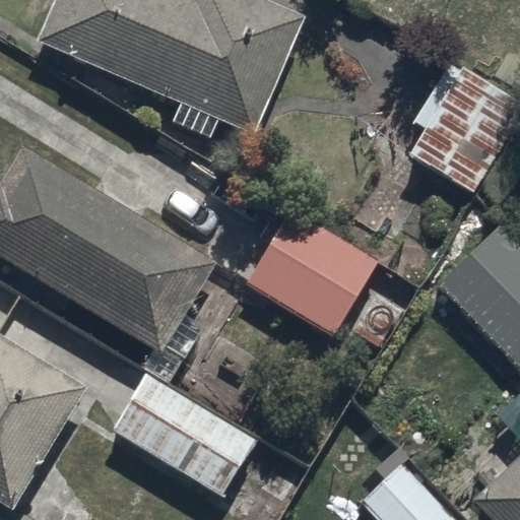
[(51,0),(34,40),(178,105),(172,118),(247,151),(306,19),(262,0),(51,0)]
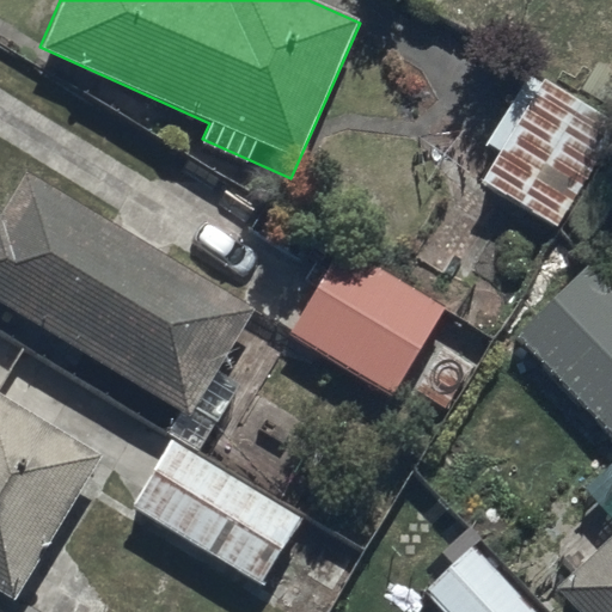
[(611,135),(611,121),(538,74),(519,104),(510,98),(484,140),(500,151),(481,181),(554,227),(611,135)]
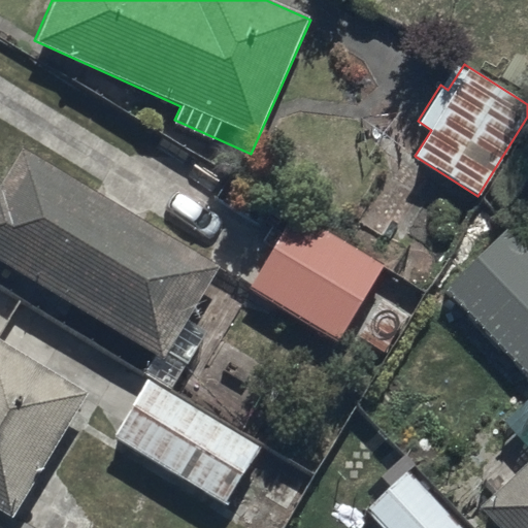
[(218,263),(20,146),(0,180),(0,260),(163,357),(218,263)]
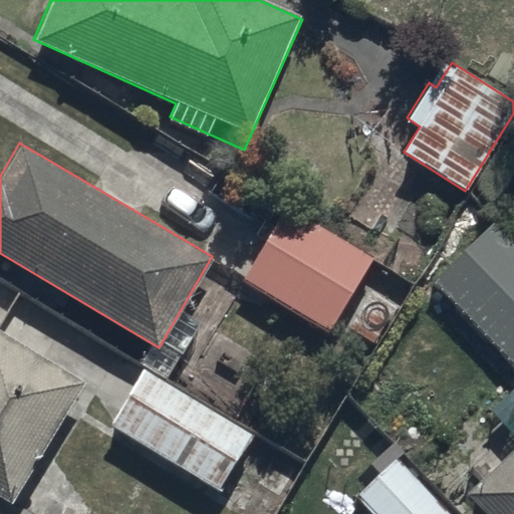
[(284,203),(239,275),(327,330),(372,258),(284,203)]
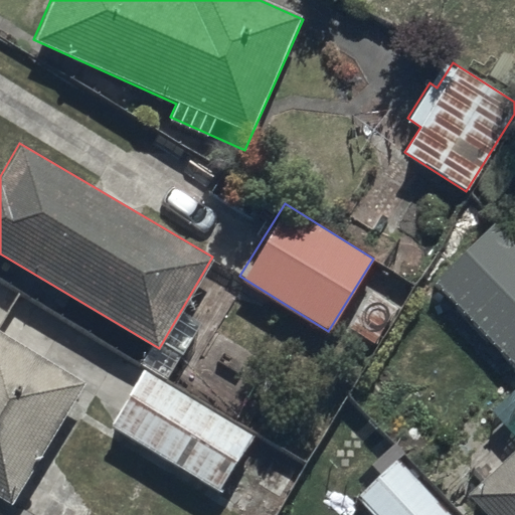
[(514,248),(487,220),(431,276),(514,363),(514,248)]
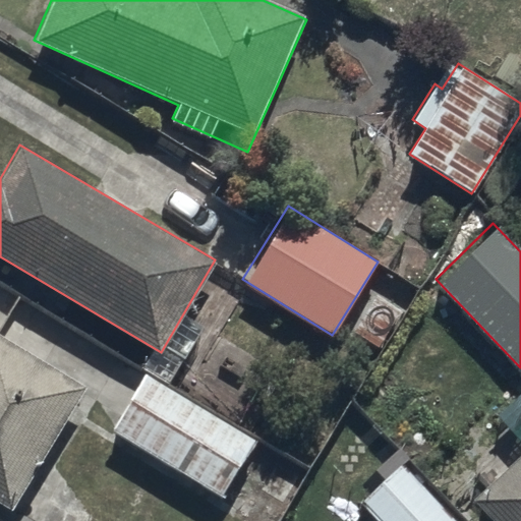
[(0,503),(12,511),(89,390),(0,334),(0,503)]
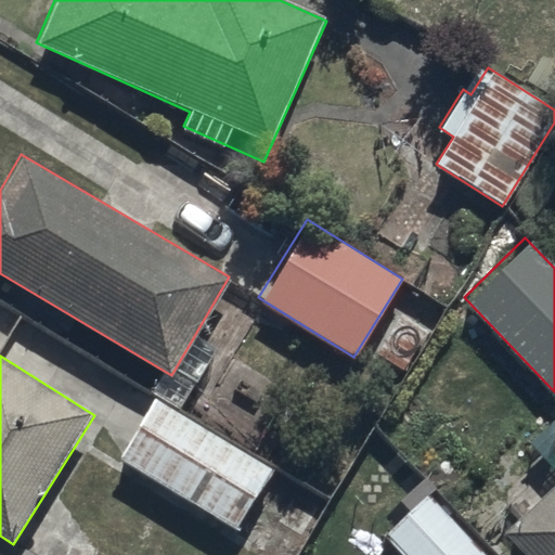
[(270,468),(151,395),(114,454),(234,527),(270,468)]
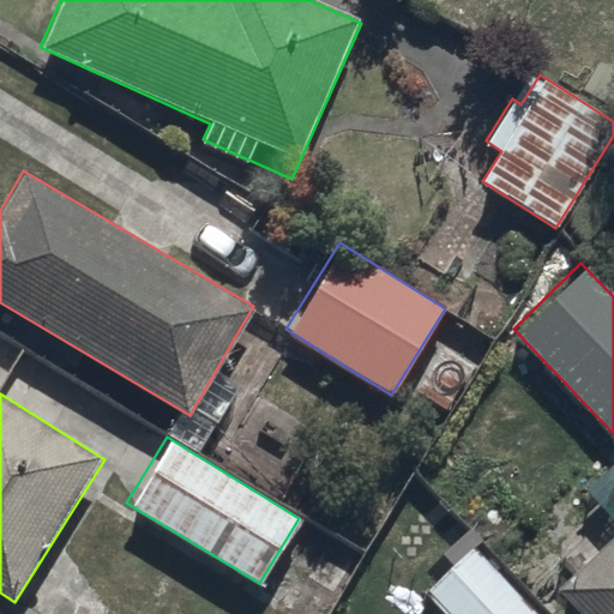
[(613,613),(613,531),(554,587),(579,613),(613,613)]
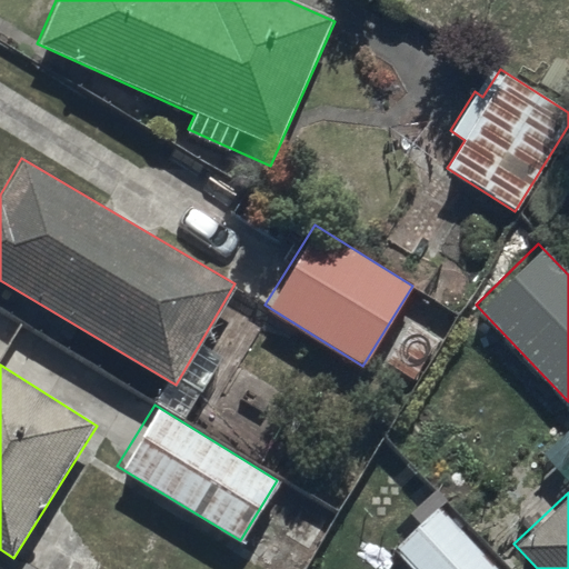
[(498,568),(436,505),(390,548),(411,568),(498,568)]
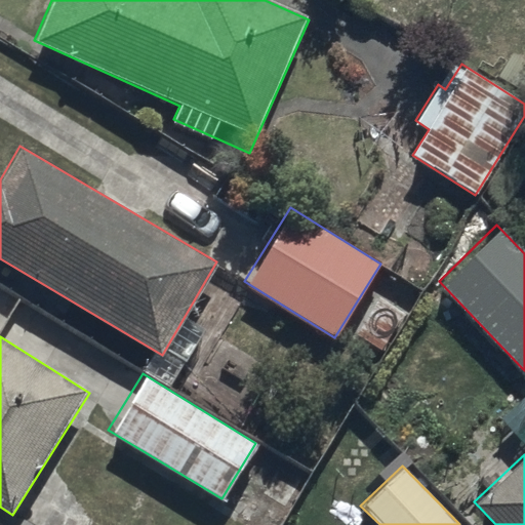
All buildings are outlined.
